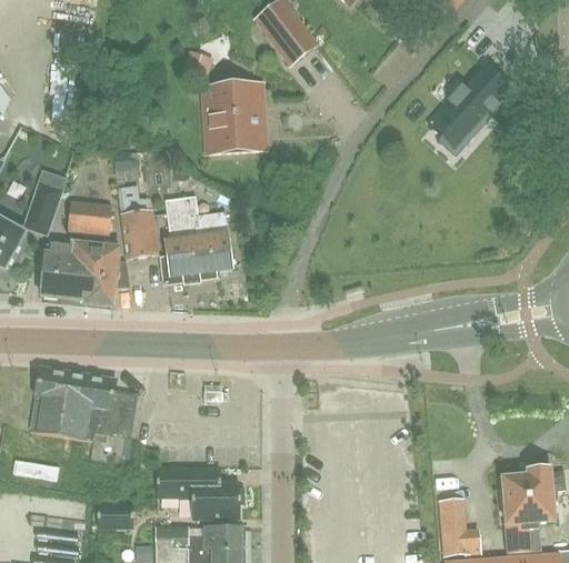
[(317,43),(285,0),(278,0),(256,17),(291,62),(317,43)]
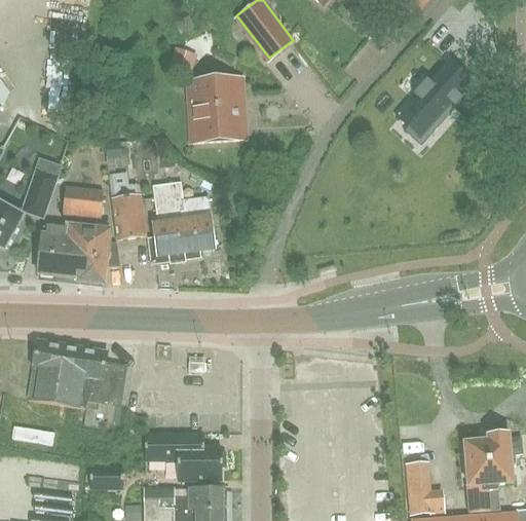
[(401,0),(415,13),(426,0),(401,0)]
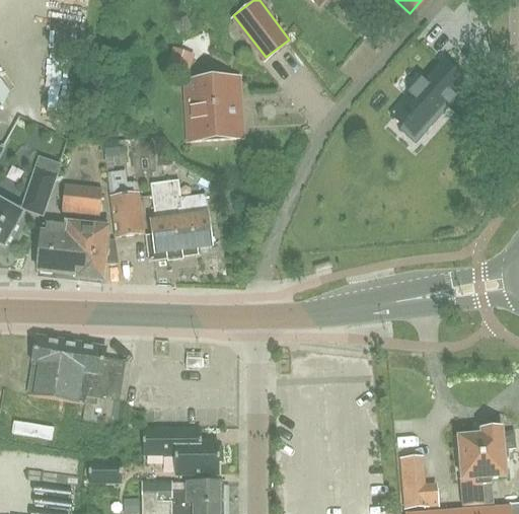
[(174,68),(196,70),(198,51),(176,48),(174,68)]
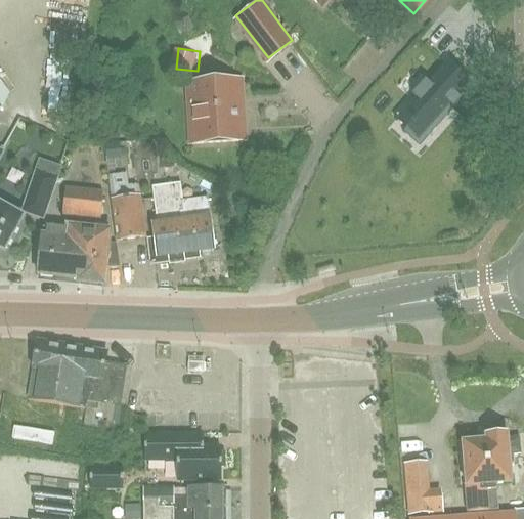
[(410,98),(398,113),(419,130),(430,116),(434,119),(446,105),(448,107),(449,106),(455,98),(453,96),(465,84),(441,63),(424,83),(421,81),(407,96),(410,98)]
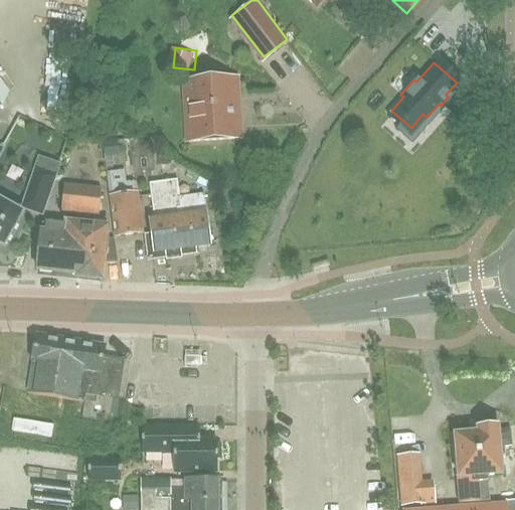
[(237,73),(183,76),(187,138),(241,134),(237,73)]
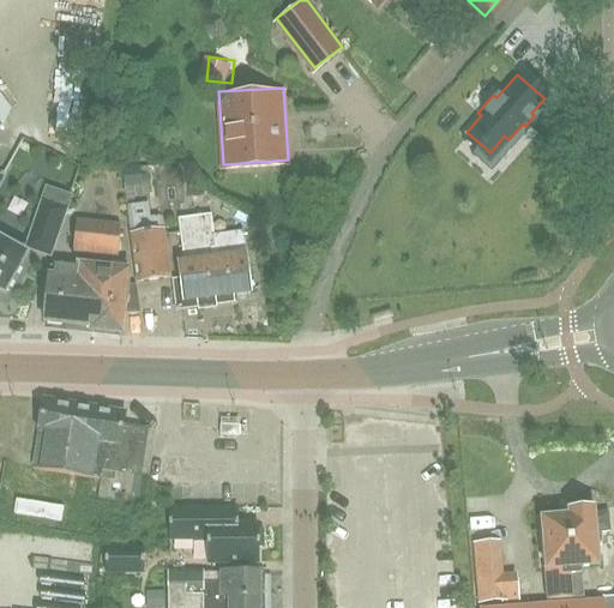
[(48,122),(74,132),(79,116),(53,108),(48,122)]
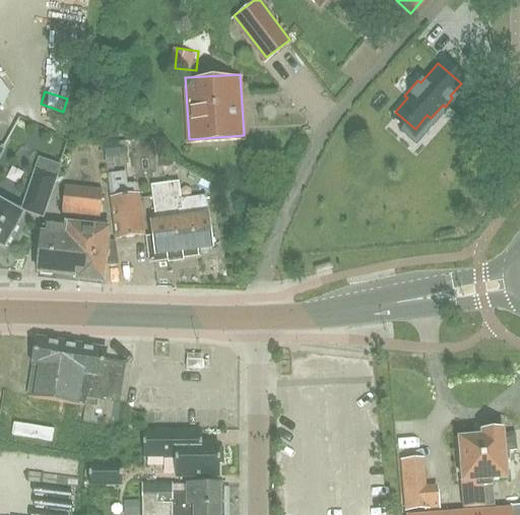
[(41,212),(50,185),(55,172),(36,165),(21,205),(41,212)]
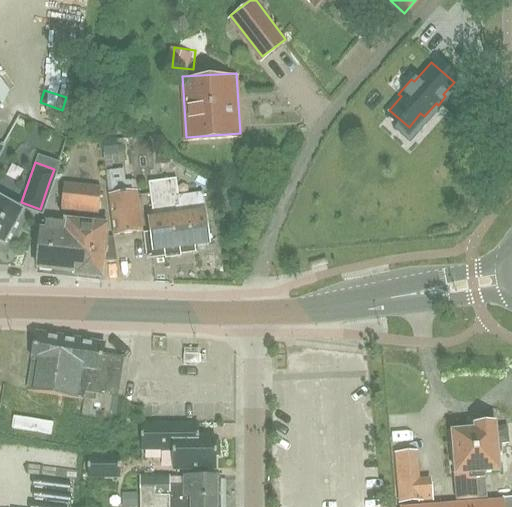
[(177,248),(192,246),(192,242),(209,240),(204,208),(202,190),(179,193),(176,175),(148,179),(153,215),(149,216),(153,247),(154,247),(155,251),(168,249),(168,251),(177,250),(177,248)]
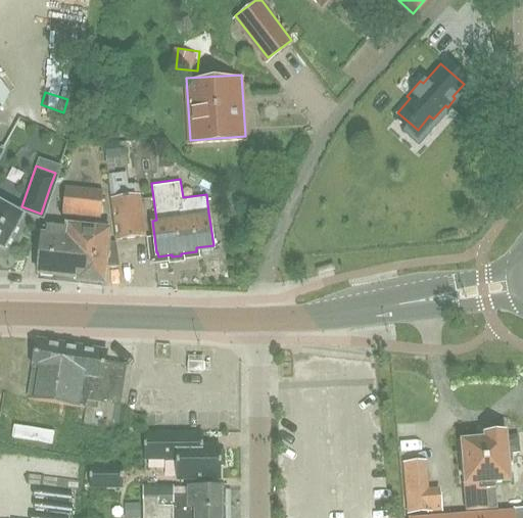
[(102,189),(64,185),(61,210),(99,215),(102,189)]
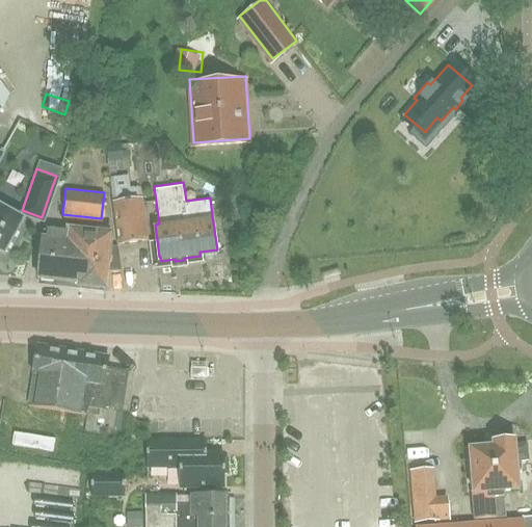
[(141,196),(113,200),(118,241),(148,237),(141,196)]
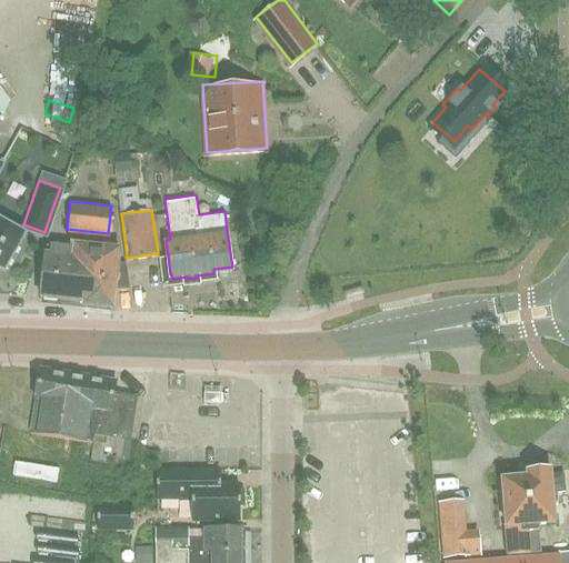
[(0,264),(2,267),(22,231),(7,222),(9,218),(0,212),(0,264)]
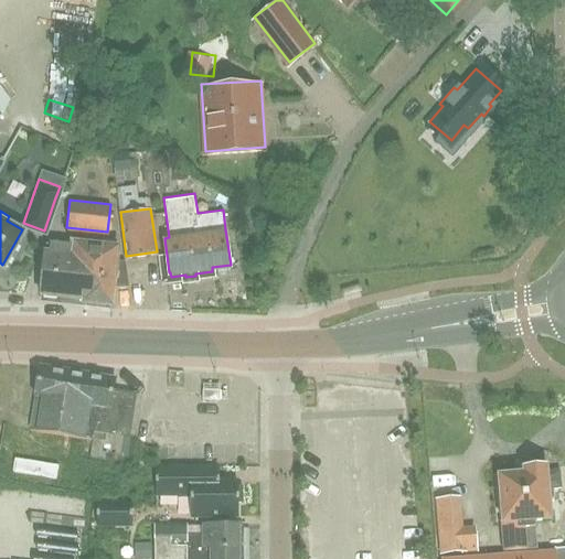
[(44,250),(40,292),(85,297),(85,300),(112,302),(114,283),(128,282),(125,259),(116,258),(117,245),(115,245),(115,238),(103,237),(102,244),(92,243),(93,239),(75,237),(74,244),(51,242),(50,251),(44,250)]
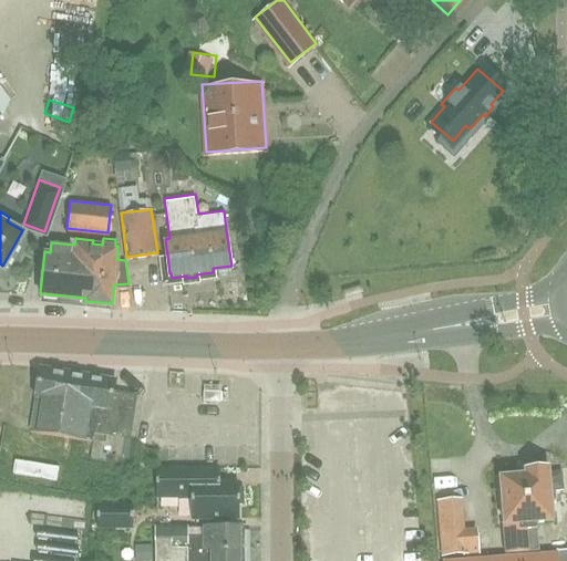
[(6,388),(0,388),(0,442),(12,443),(55,443),(73,443),(85,443),(85,384),(78,384),(78,387),(62,387),(62,384),(55,384),(55,390),(45,390),(37,390),(28,390),(28,388),(21,388),(21,390),(6,390),(6,388)]
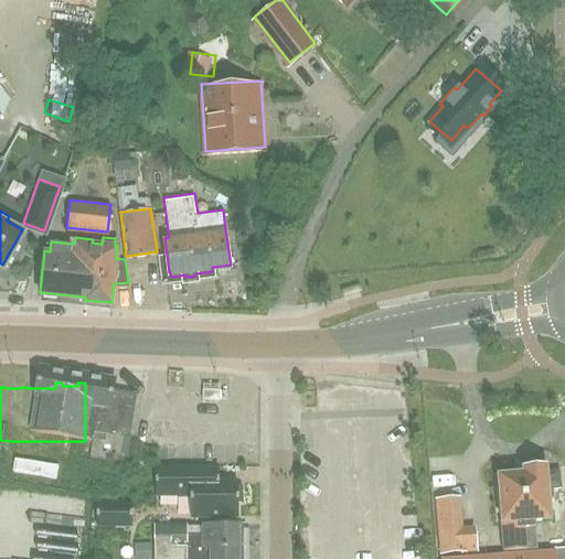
[(115,384),(115,432),(151,432),(151,421),(170,421),(170,420),(174,420),(183,420),(188,420),(188,421),(211,421),(211,437),(211,448),(235,448),(235,421),(238,421),(238,389),(220,389),(220,386),(206,386),(206,389),(188,389),(188,390),(170,390),(170,389),(147,389),(147,384),(115,384)]
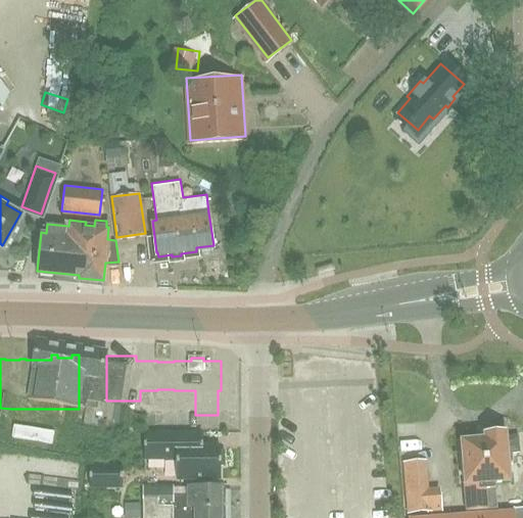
[(220,444),(202,444),(202,430),(144,431),(144,455),(177,455),(177,475),(220,474),(220,462),(224,462),(224,448),(220,448),(220,444)]
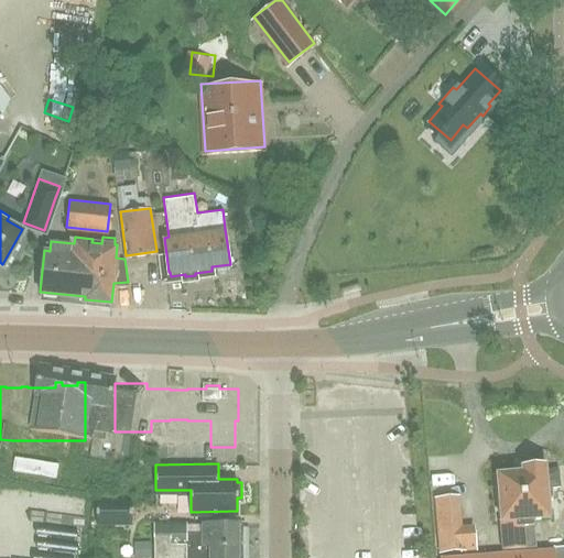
[(524,470),(499,472),(502,518),(501,518),(503,548),(537,546),(534,516),(550,515),(548,484),(560,484),(559,467),(546,468),(545,463),(524,465),(524,470)]
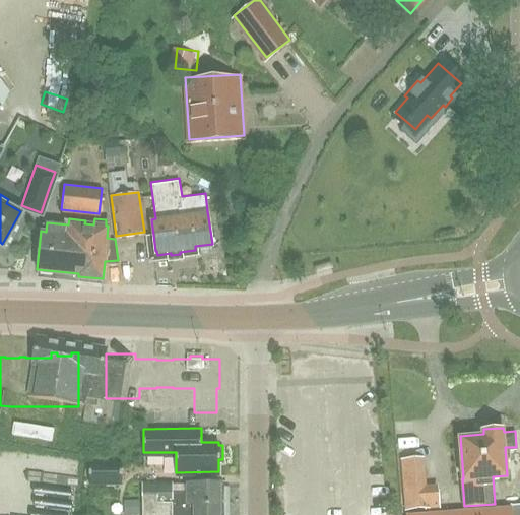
[(112,454),(112,442),(87,441),(86,453),(112,454)]
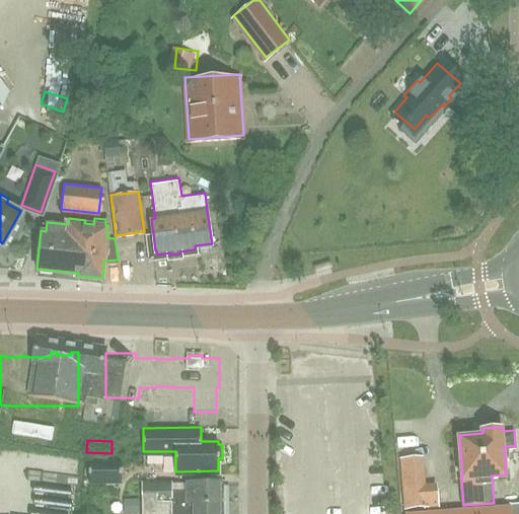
[(422,455),(401,457),(405,505),(437,503),(436,483),(424,484),(422,455)]
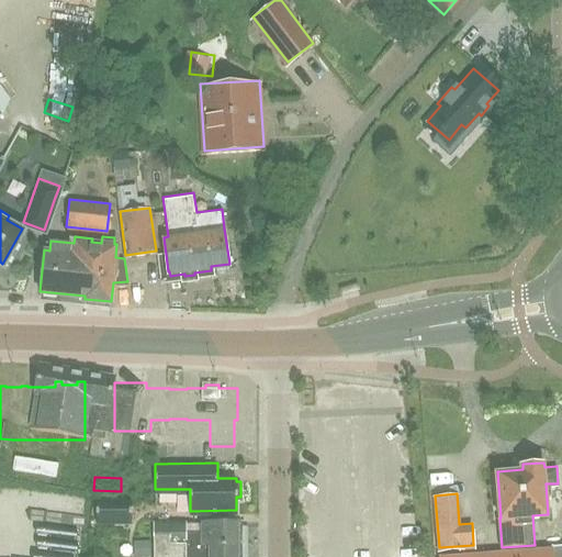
[(131,499),(96,499),(96,520),(131,520),(131,499)]
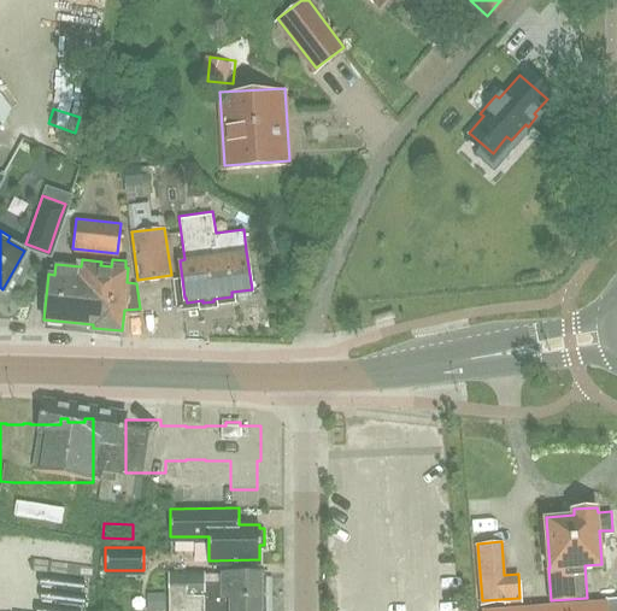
[(259,610),(260,573),(222,573),(222,583),(205,583),(205,570),(170,570),(169,610),(259,610)]
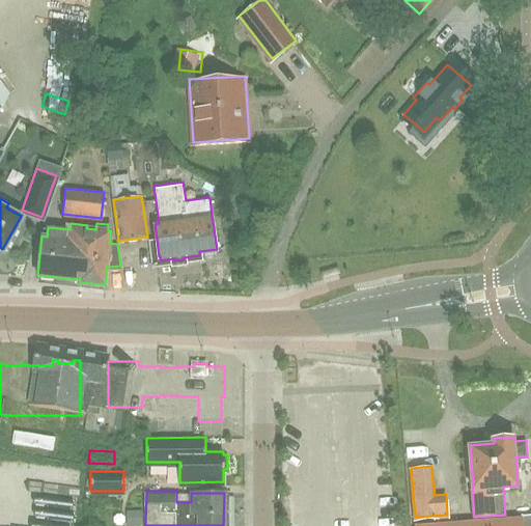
[(523,525),(522,517),(475,520),(415,525),(523,525)]
